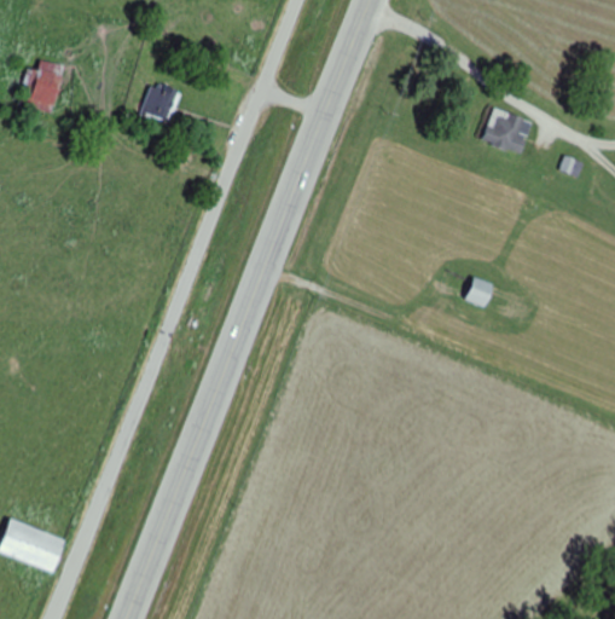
[(63,64),(39,61),(38,69),(25,67),(19,108),(56,113),(63,64)]
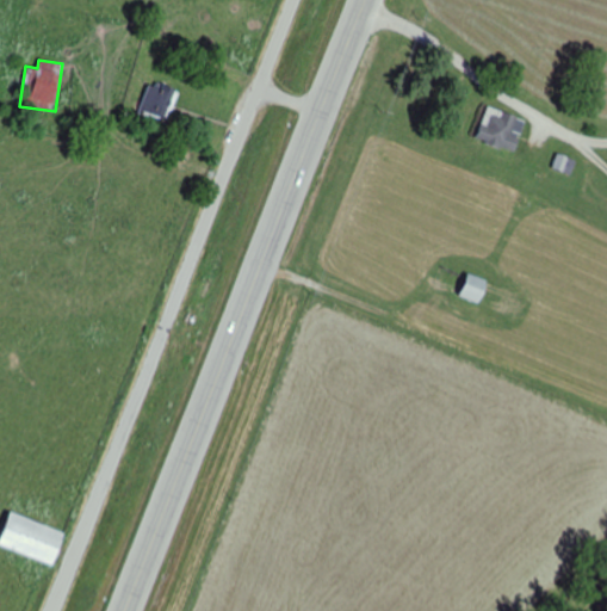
[(138,112),(166,122),(177,88),(149,79),(138,112)]
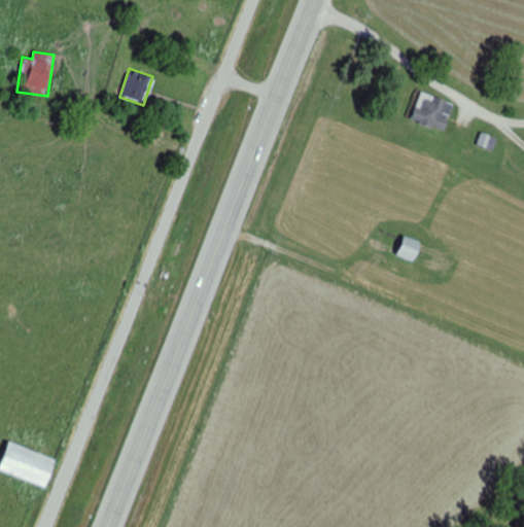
[(410,121),(444,133),(453,104),(419,93),(410,121)]
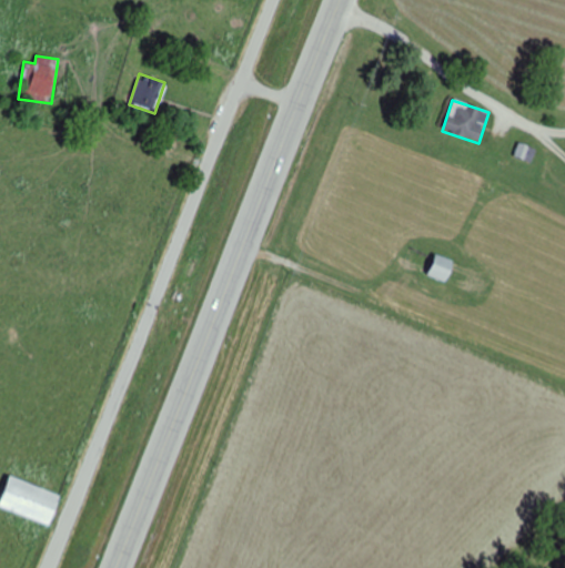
[(446,282),(455,261),(437,253),(429,274),(446,282)]
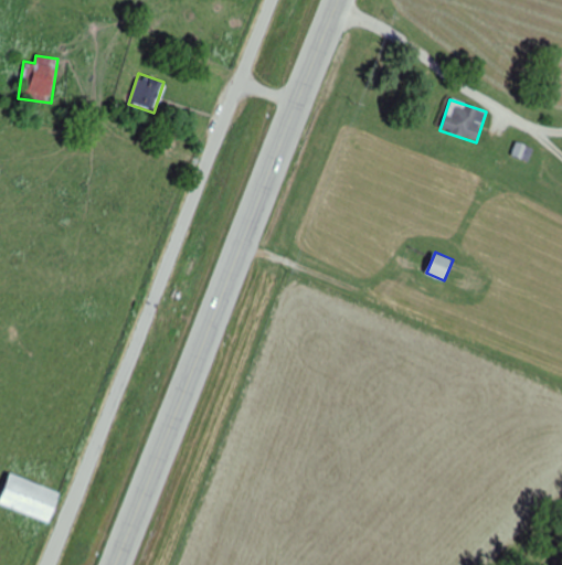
[(50,522),(61,492),(9,475),(0,502),(0,505),(50,522)]
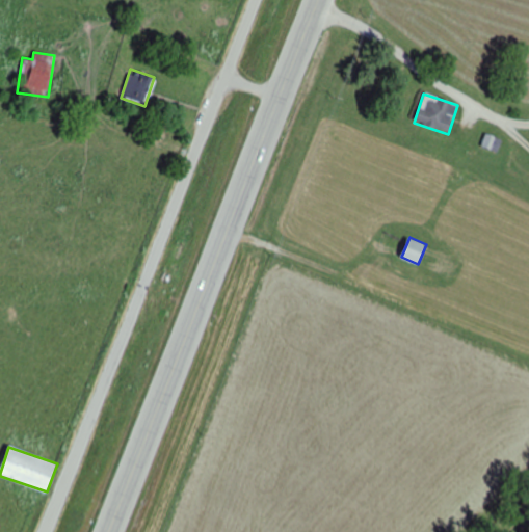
All buildings are outlined.
